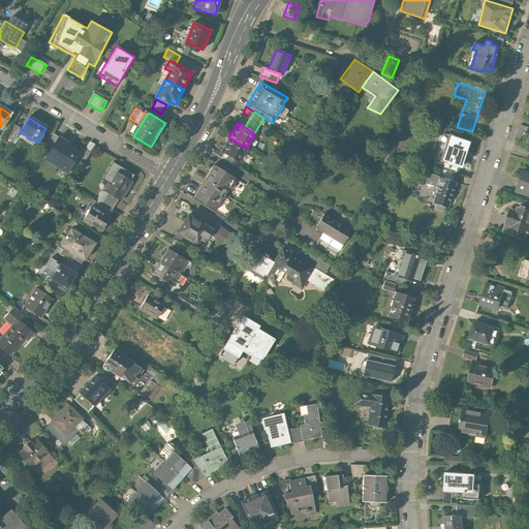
[(442,124),(421,132),(424,139),(445,132),(442,124)]
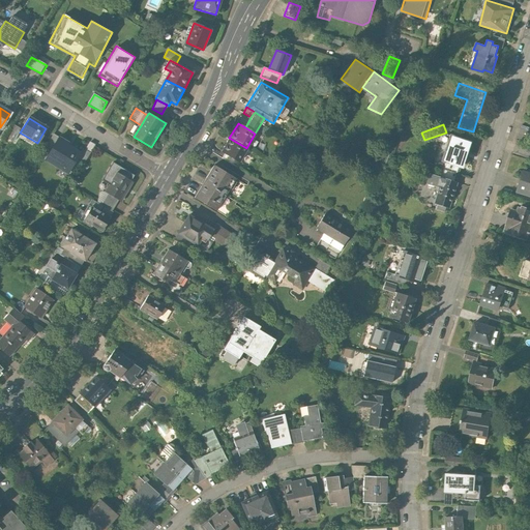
[(19,129),(11,125),(4,139),(10,143),(12,140),(19,129)]
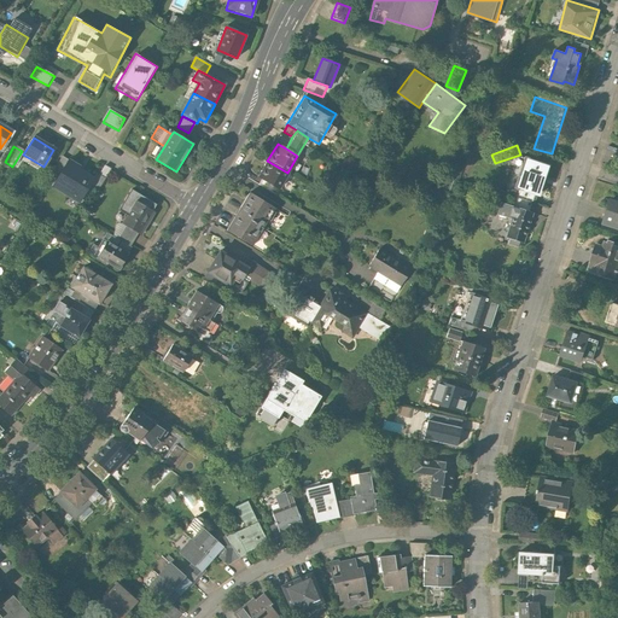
[(51,174),(56,176),(65,159),(60,157),(51,174)]
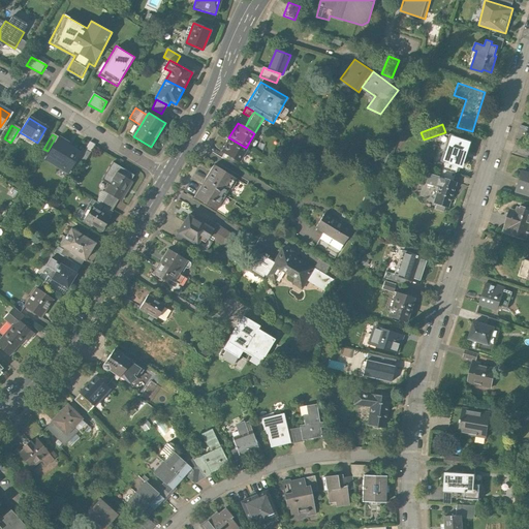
[(67,141),(57,135),(56,136),(48,151),(43,158),(66,173),(74,159),(79,151),(65,143),(67,141)]
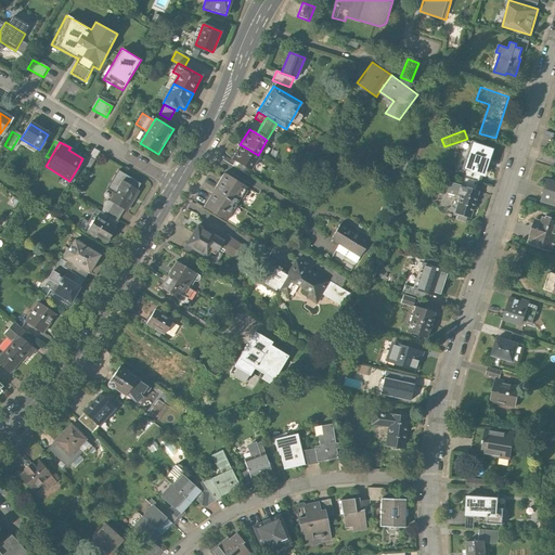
[(492,150),(472,143),(463,169),(483,176),(492,150)]
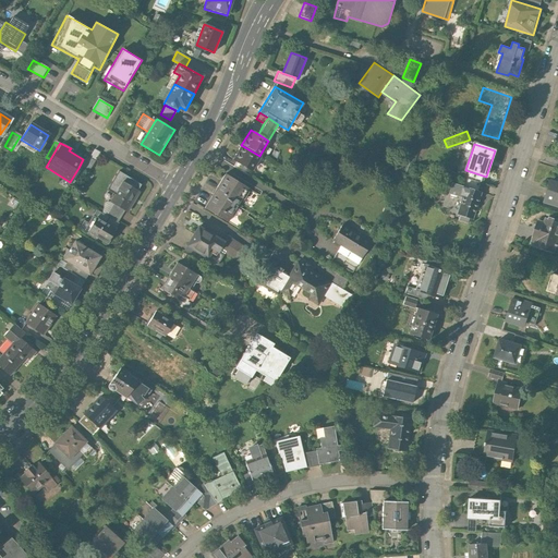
[(251,170),(259,156),(241,145),(233,159),(237,161),(247,168),(251,170)]
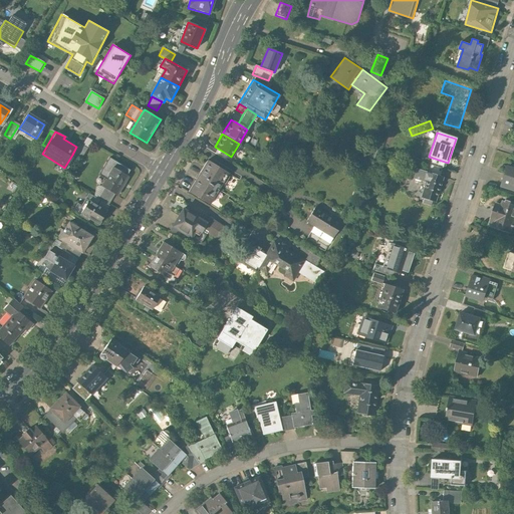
[(76,147),(72,155),(81,160),(87,150),(78,144),(76,147)]
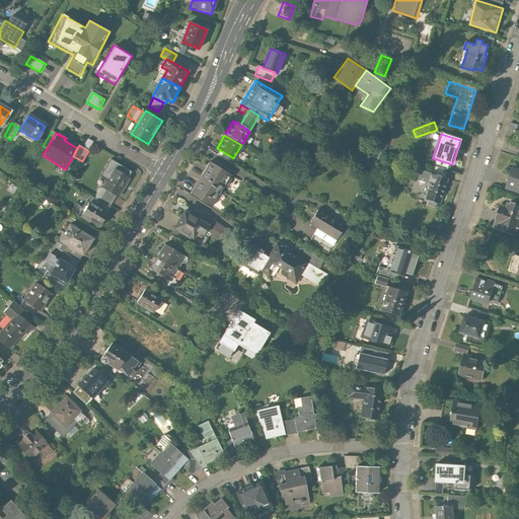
[(220,150),(217,155),(227,161),(230,156),(220,150)]
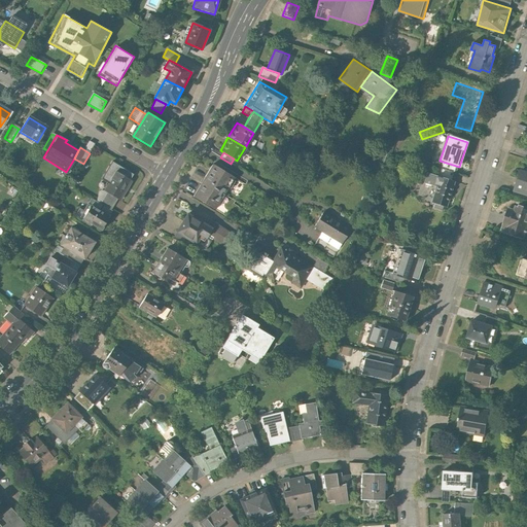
[(101,179),(108,183),(115,172),(129,180),(133,174),(111,162),(101,179)]
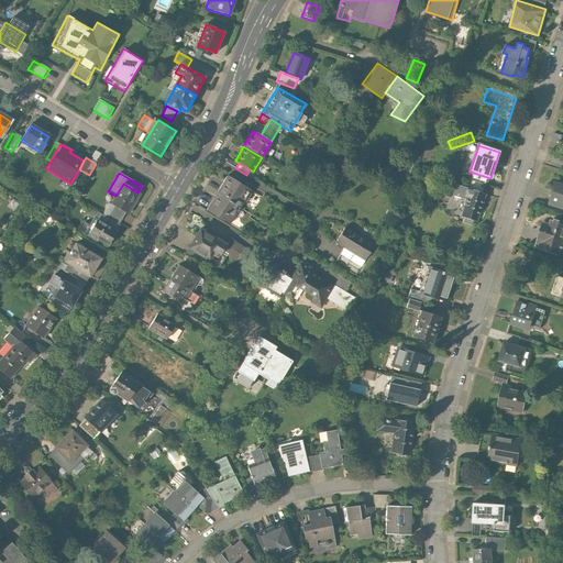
[(227,176),(207,211),(229,223),(249,189),(227,176)]
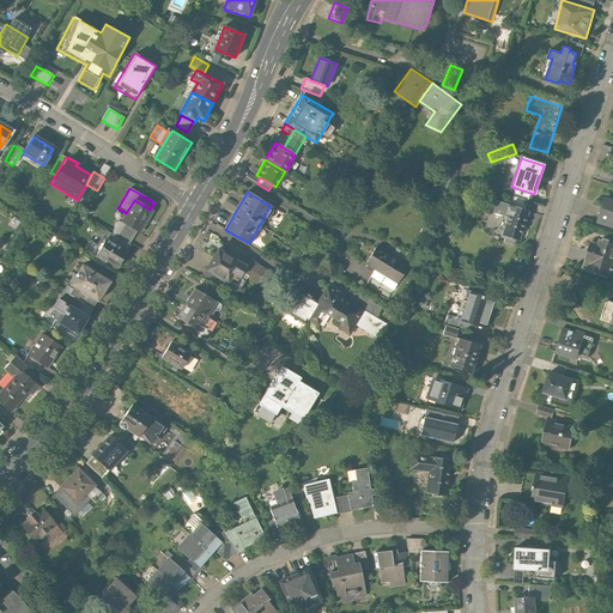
[(507,194),(503,204),(525,211),(527,201),(507,194)]
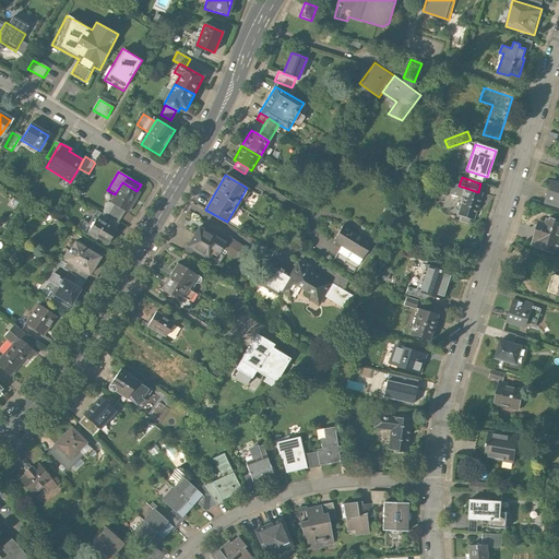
[(558,181),(552,180),(545,202),(558,206),(558,181)]
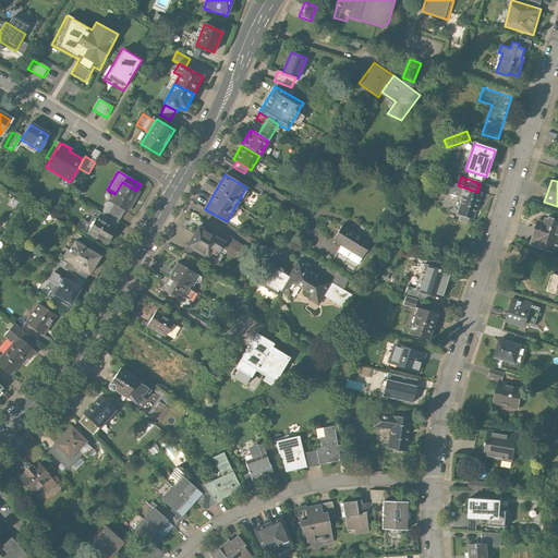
[(114,194),(110,203),(125,211),(138,191),(136,191),(122,182),(114,194)]
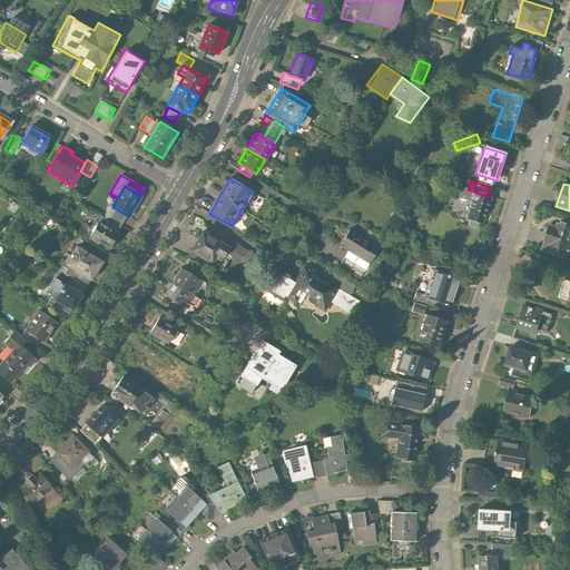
[(468,189),(462,187),(459,196),(473,202),(468,219),(482,224),(492,197),(488,196),(468,189)]
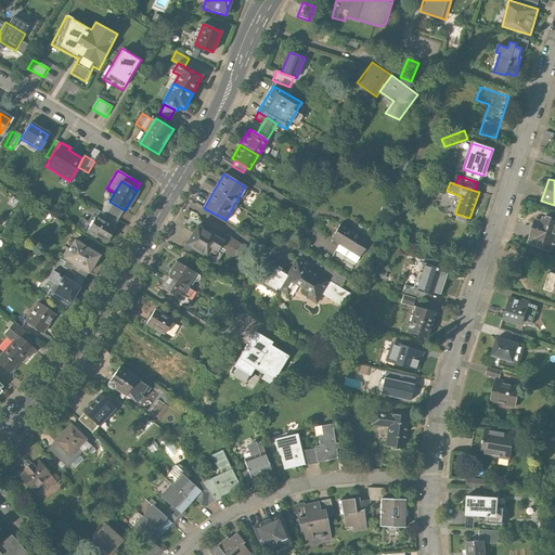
[(97,217),(87,232),(94,237),(97,234),(106,241),(115,229),(97,217)]
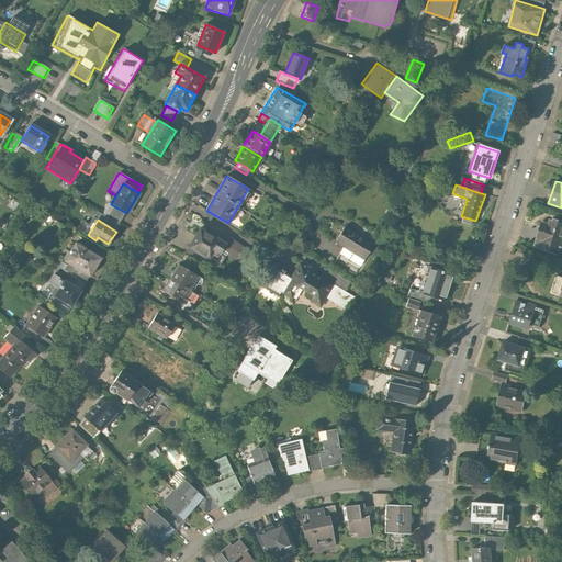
[(536,246),(558,253),(560,245),(561,245),(561,225),(543,220),(536,246)]
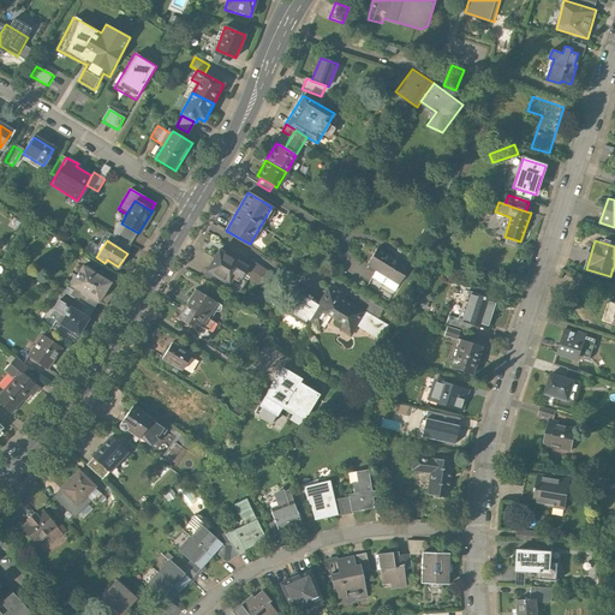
[(234,257),(219,248),(206,268),(208,270),(234,286),(242,275),(248,264),(234,257)]
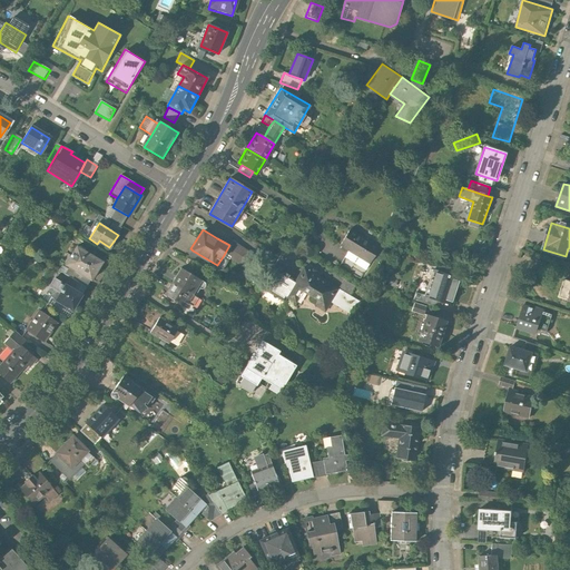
[(380,248),(351,231),(341,246),(357,256),(367,263),(370,264),(380,248)]
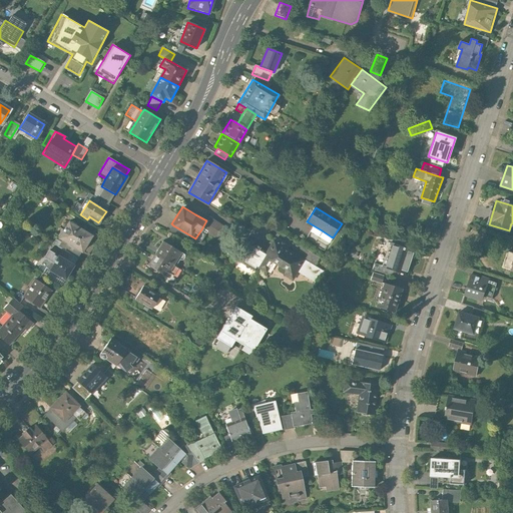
[(198,209),(195,214),(206,220),(201,229),(220,241),(228,228),(198,209)]
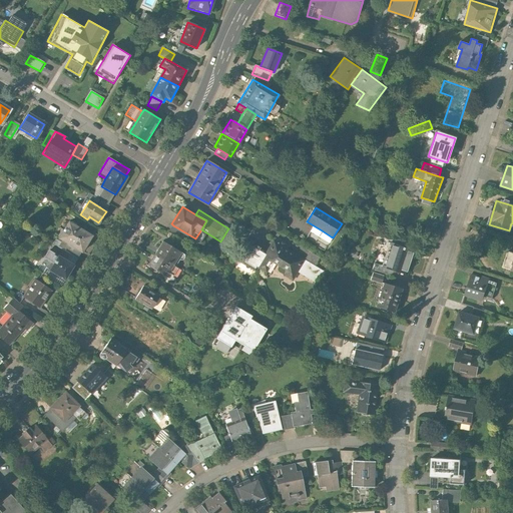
[(67,219),(57,236),(62,239),(81,251),(91,233),(67,219)]
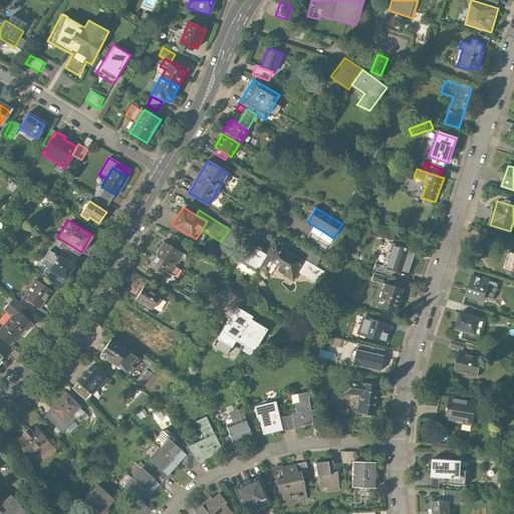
[(169,233),(191,247),(196,239),(174,226),(169,233)]
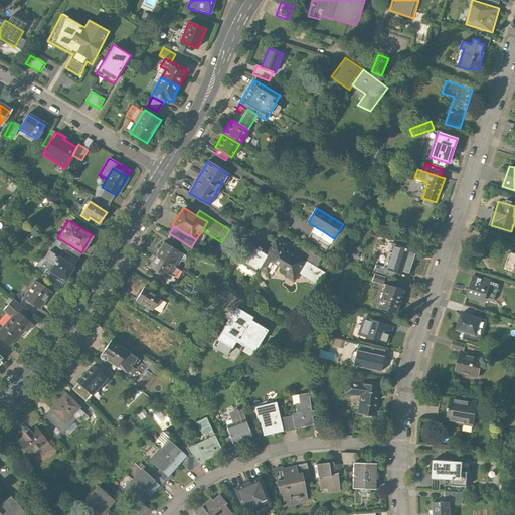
[(323,231),(319,237),(329,243),(332,237),(323,231)]
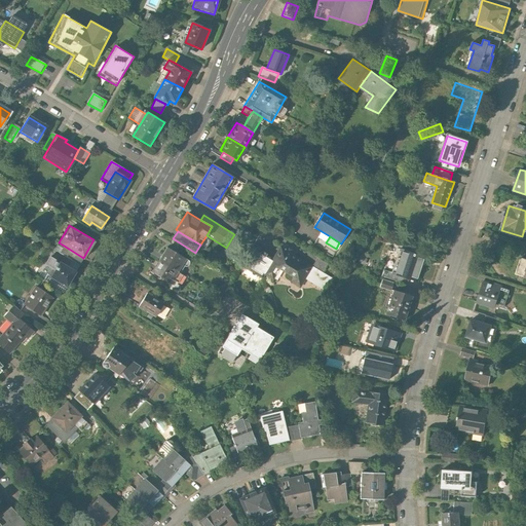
[(315,242),(312,248),(322,254),(325,248),(315,242)]
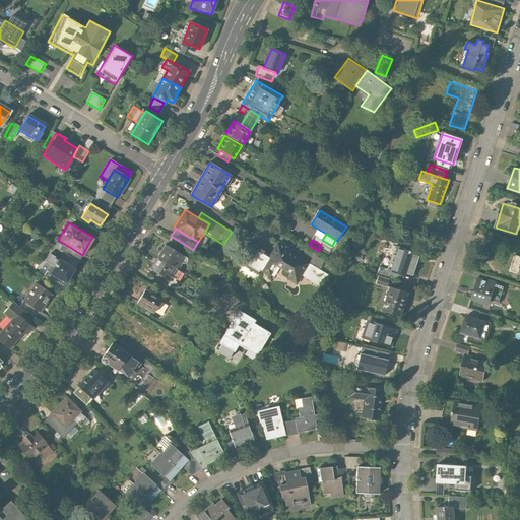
[(70,258),(77,262),(82,255),(63,243),(58,251),(70,258)]
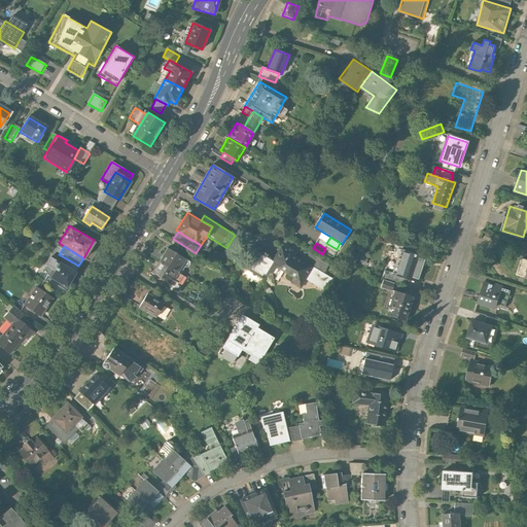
[(251,247),(242,262),(248,267),(247,269),(262,278),(265,274),(273,279),(280,268),(294,277),(291,282),(301,287),(305,279),(313,267),(281,247),(273,260),(251,247)]
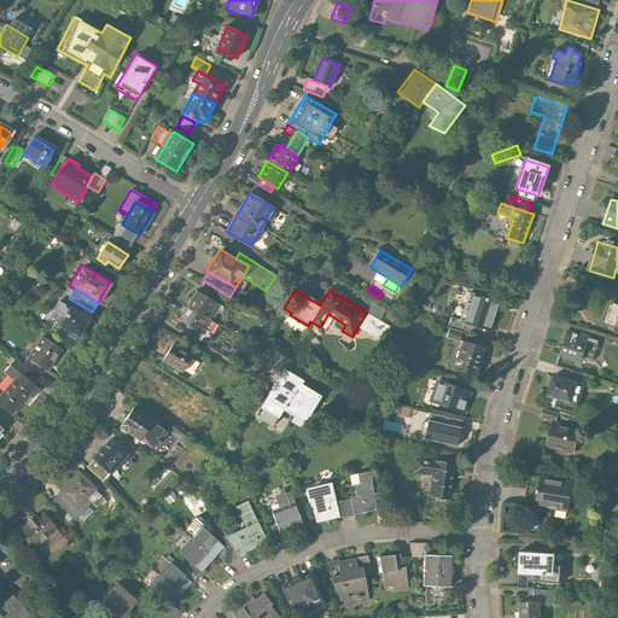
[(196,291),(187,305),(209,319),(217,304),(196,291)]
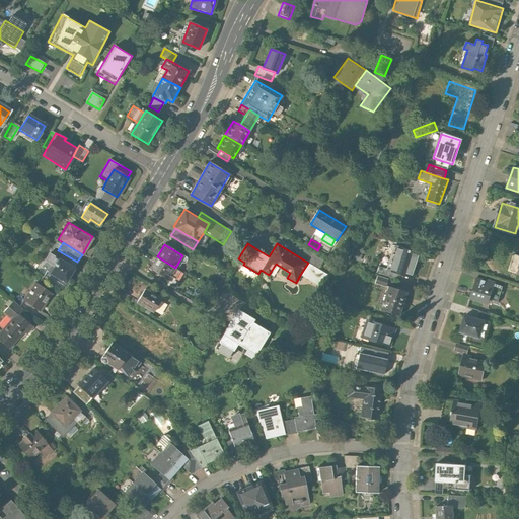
[(419,253),(396,246),(388,270),(401,274),(411,277),(419,253)]
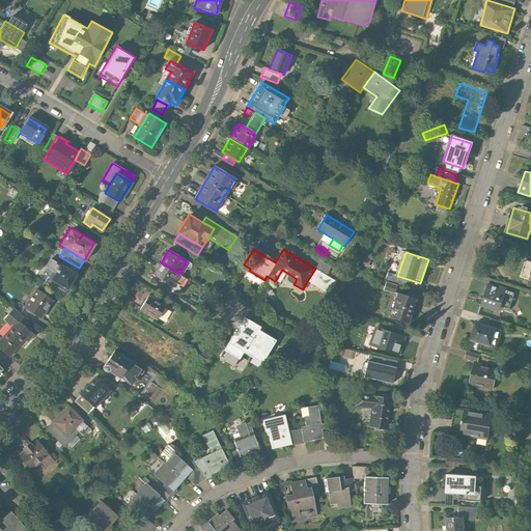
[(59,256),(56,262),(67,270),(72,263),(59,256)]
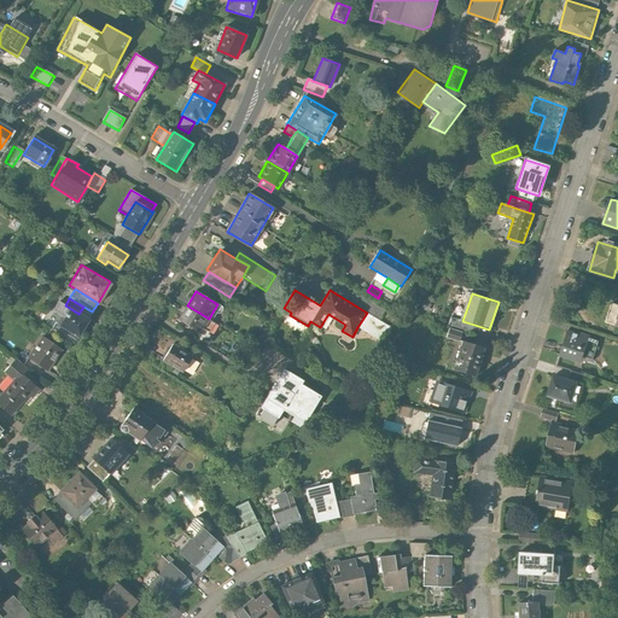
[(88,319),(79,314),(65,305),(58,301),(52,310),(54,312),(51,320),(58,324),(58,326),(77,337),(88,319)]
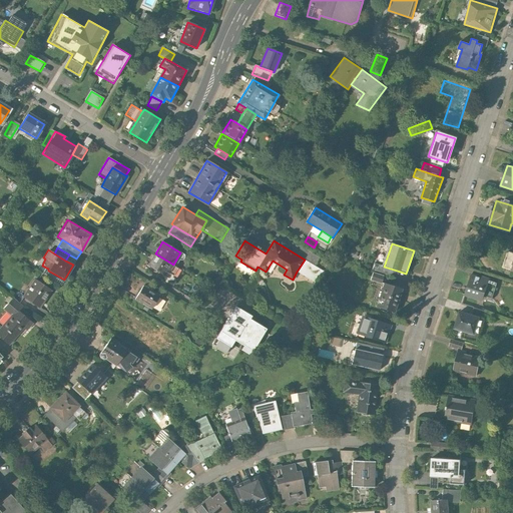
[(310,251),(305,260),(316,266),(320,258),(310,251)]
